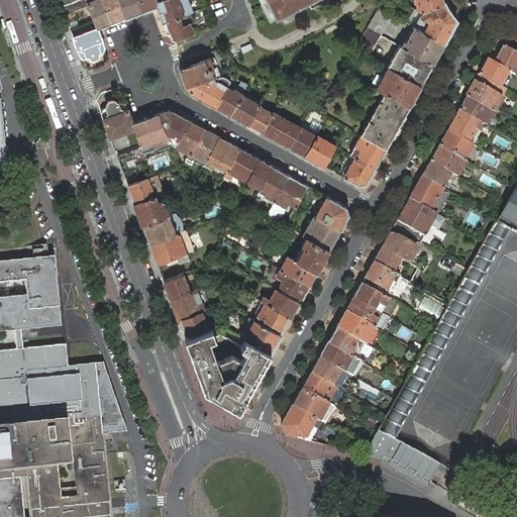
[(87,1),(87,0),(75,0),(74,1),(62,5),(65,14),(89,5),(87,1)]
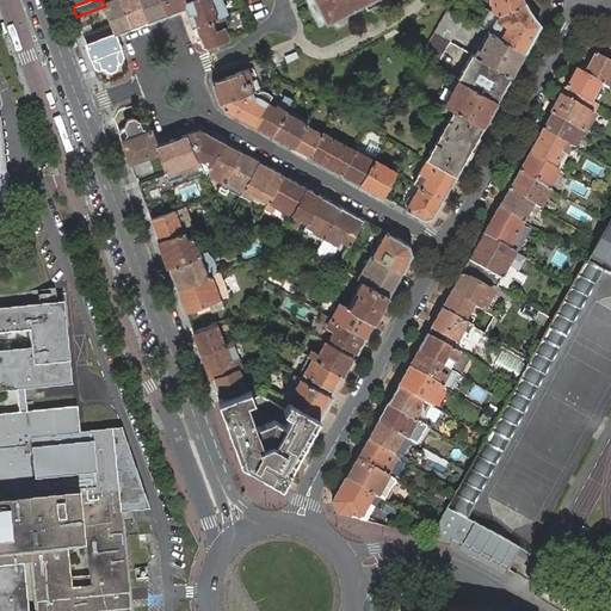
[(131,26),(121,0),(103,0),(103,1),(105,6),(111,23),(111,24),(117,22),(121,30),(131,26)]
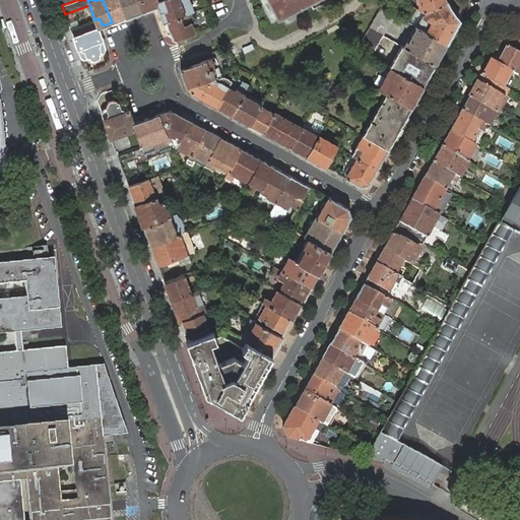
[(123,10),(119,0),(103,0),(112,22),(120,19),(118,12),(123,10)]
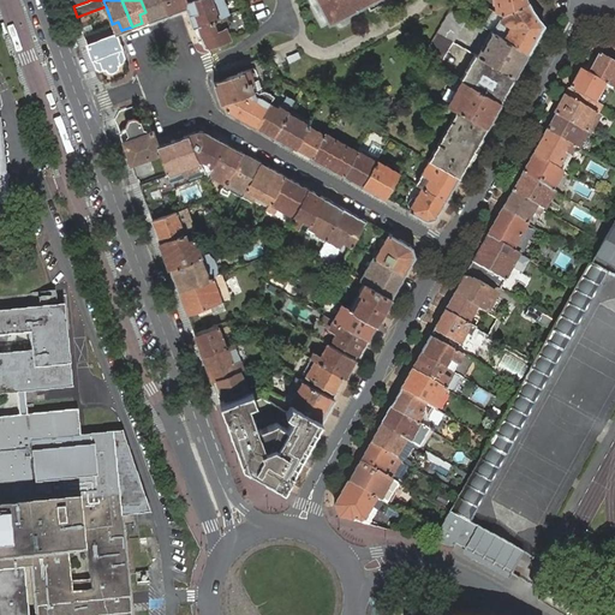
[(165,5),(162,0),(141,0),(145,12),(148,21),(160,16),(156,9),(165,5)]
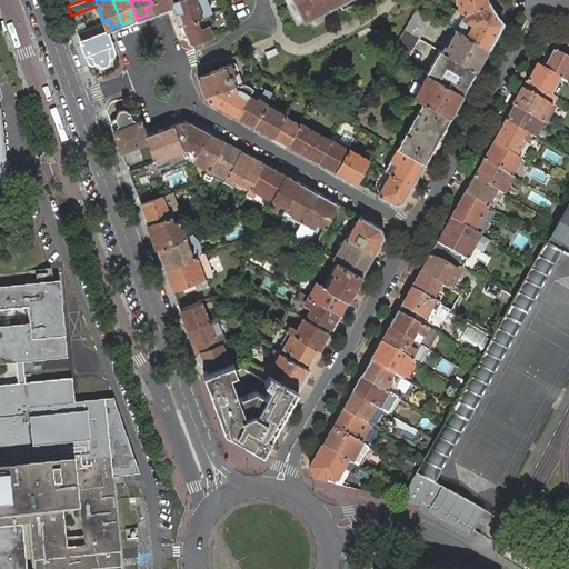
[(165,1),(168,0),(150,0),(152,5),(156,12),(167,8),(165,1)]
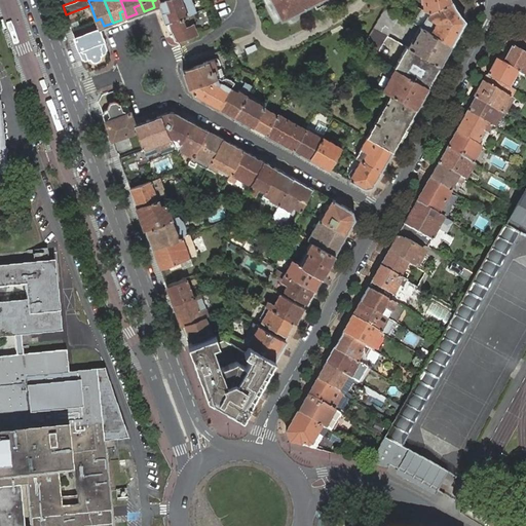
[(167,8),(164,0),(159,0),(158,5),(161,11),(167,8)]
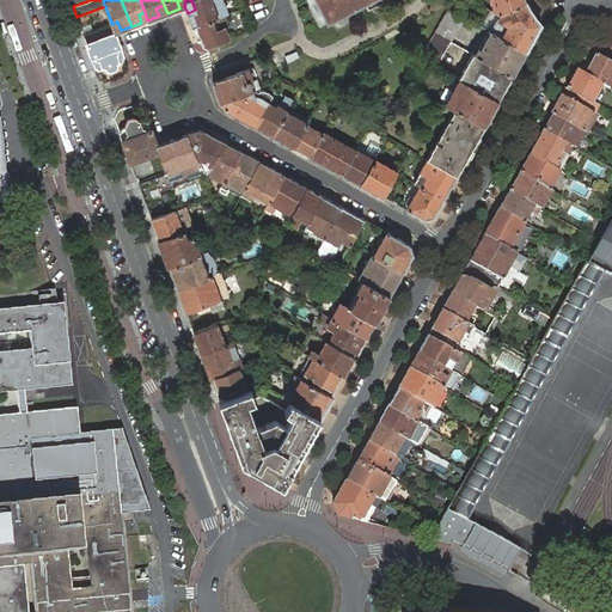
[(224,14),(226,13),(221,0),(191,0),(195,10),(188,13),(193,25),(212,18),(216,17),(224,14)]
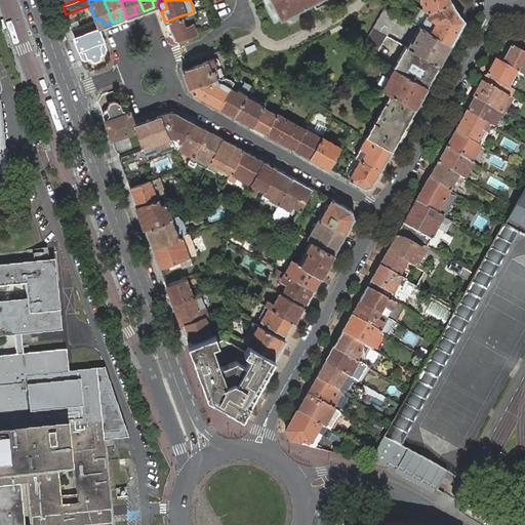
[(271,0),(281,18),(313,1),(316,7),(329,0),(328,0),(271,0)]
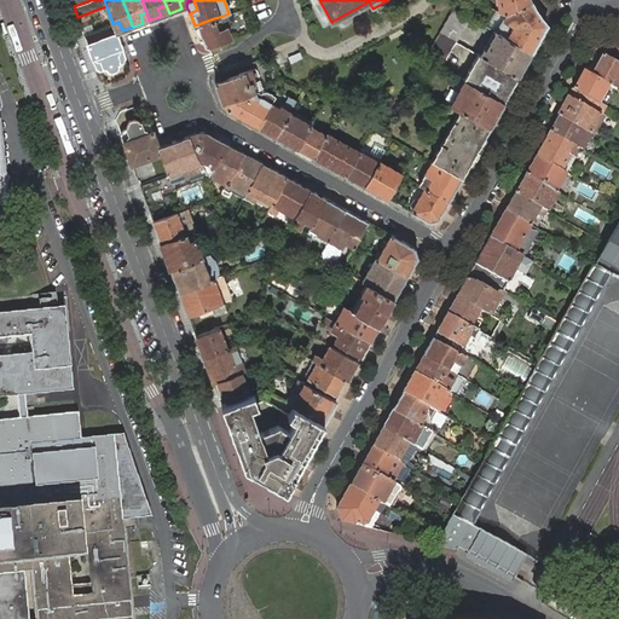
[(498,0),(501,11),(507,13),(531,0),(498,0)]
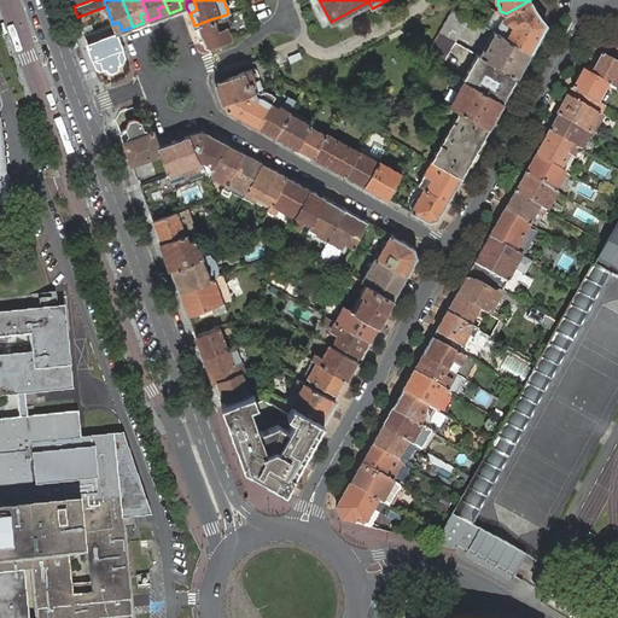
[(506,13),(502,18),(516,25),(508,39),(530,51),(546,23),(541,18),(535,10),(530,0),(506,13)]
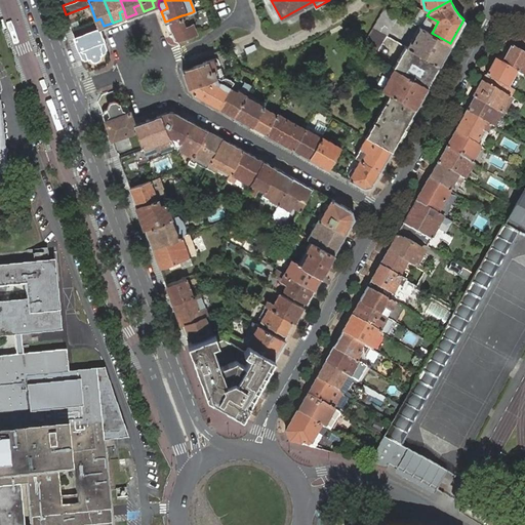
[(136,13),(144,11),(140,4),(133,7),(136,13)]
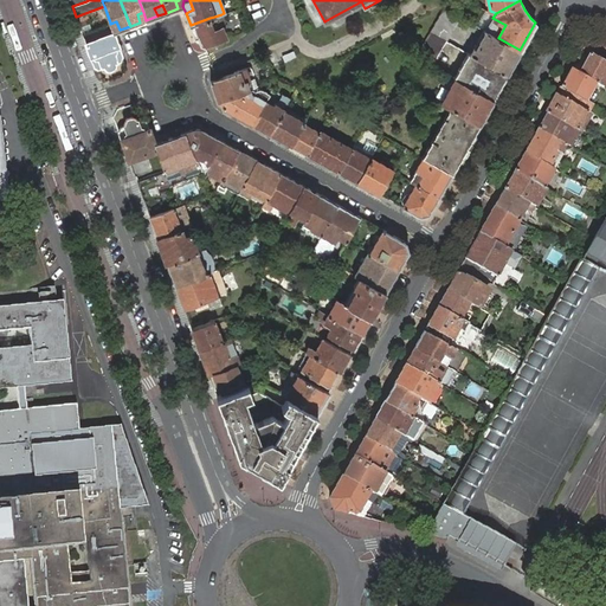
[(458,15),(444,7),(430,32),(444,40),(458,15)]
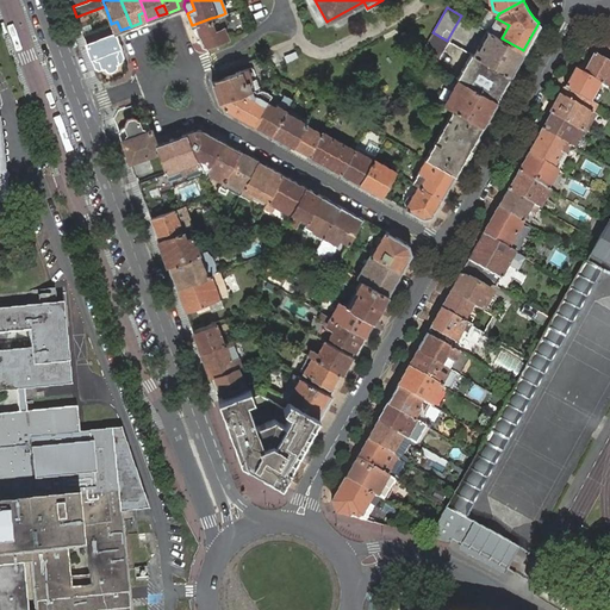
[(218,27),(224,26),(225,19),(223,14),(216,17),(211,18),(213,26),(215,29),(218,27)]
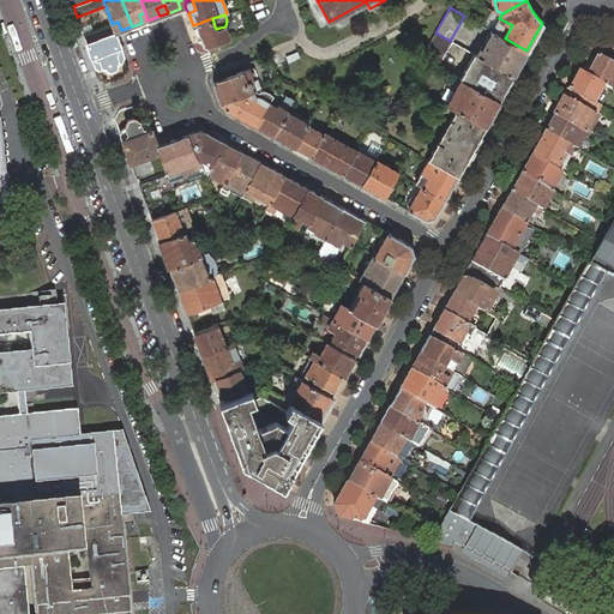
[(203,44),(208,47),(229,38),(226,26),(220,28),(216,29),(215,26),(212,18),(193,25),(197,37),(200,36),(203,44)]
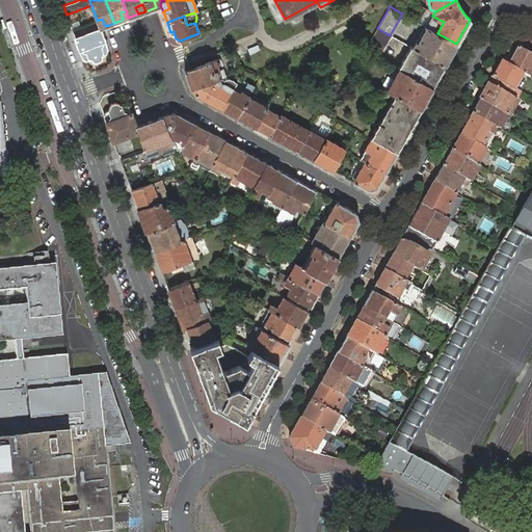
[(107,48),(100,28),(97,21),(97,20),(73,29),(82,57),(86,58),(90,57),(91,58),(94,60),(96,60),(98,60),(100,59),(101,57),(102,56),(101,53),(105,51),(107,48)]
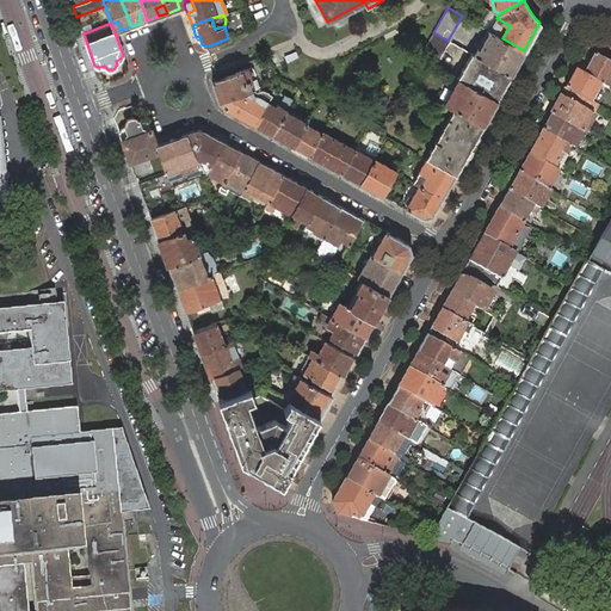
[(503,38),(487,30),(474,54),(511,75),(524,50),(503,38)]
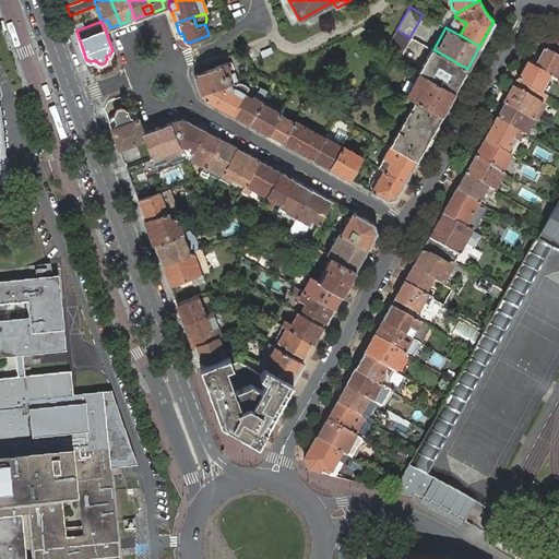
[(409,37),(396,30),(383,52),(397,60),(411,37),(409,37)]
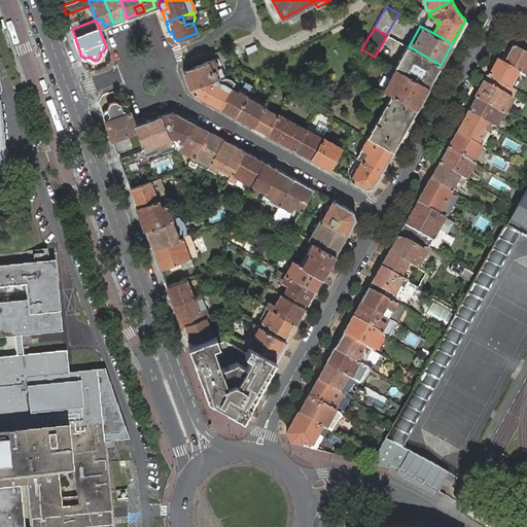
[(407,46),(394,67),(429,85),(441,65),(409,46),(407,46)]
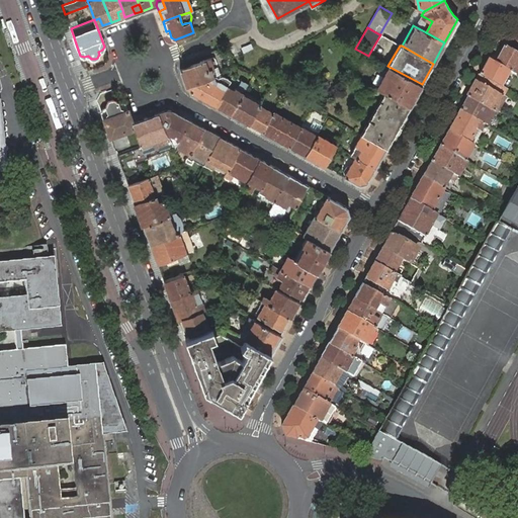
[(495,62),(510,70),(512,72),(516,74),(517,71),(517,53),(505,46),(495,62)]
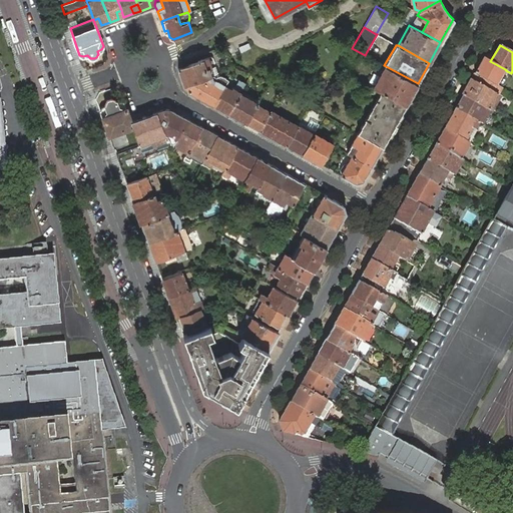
[(217,73),(212,56),(206,58),(201,59),(179,68),(178,69),(184,85),(208,76),(209,76),(211,75),(215,74),(217,73)]
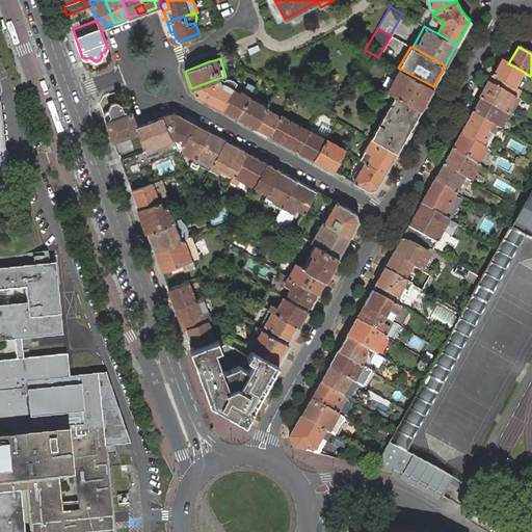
[(502,60),(493,76),(520,91),(525,81),(523,80),(520,78),(524,72),(508,63),(502,60)]
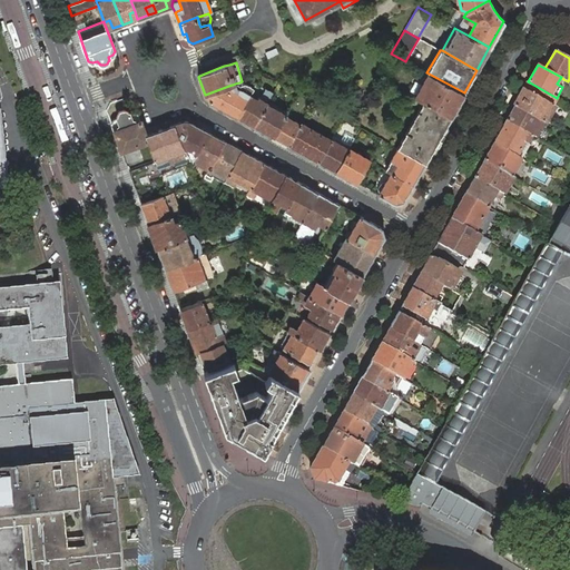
[(426,72),(414,96),(423,100),(451,116),(464,92),(426,72)]
